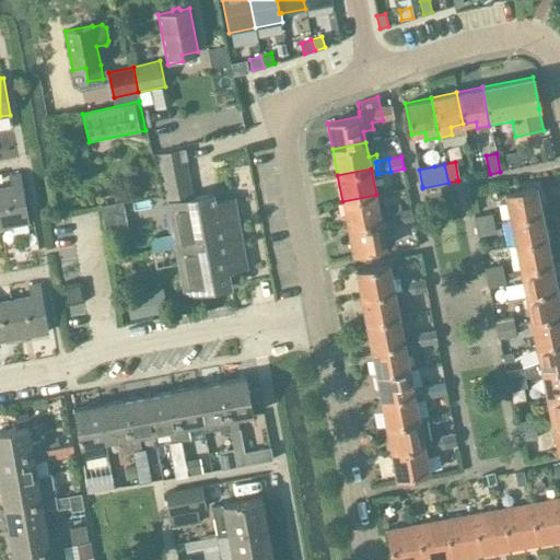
[(212,194),(194,198),(188,172),(162,177),(167,202),(185,294),(230,286),(226,270),(246,267),(233,199),(213,202),(212,194)]
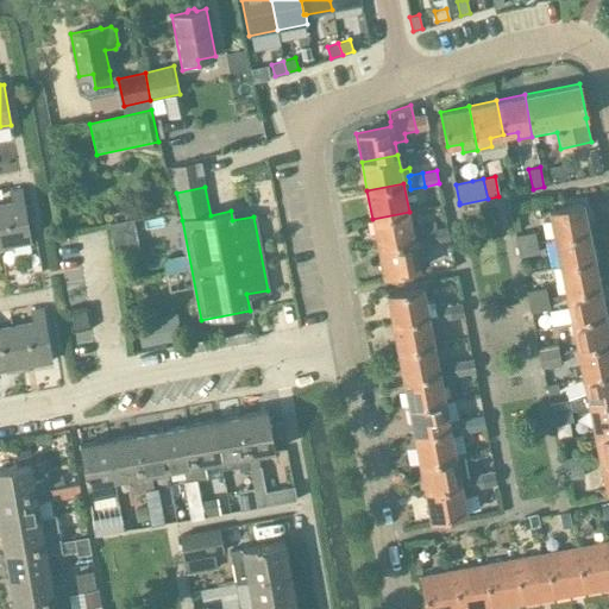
[(13,202),(0,203),(0,248),(30,243),(20,189),(11,190),(13,202)]
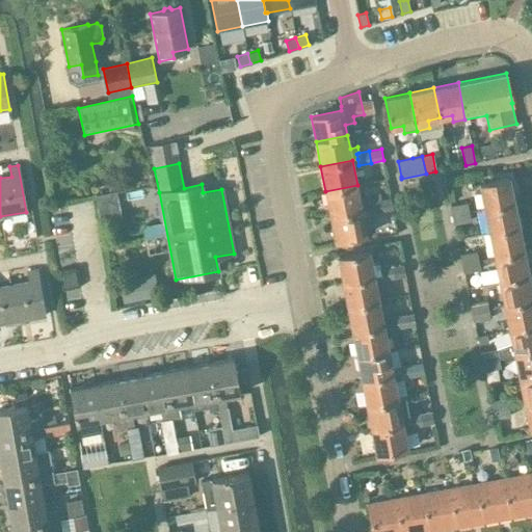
[(484,208),(514,202),(509,178),(479,184),(484,208)]
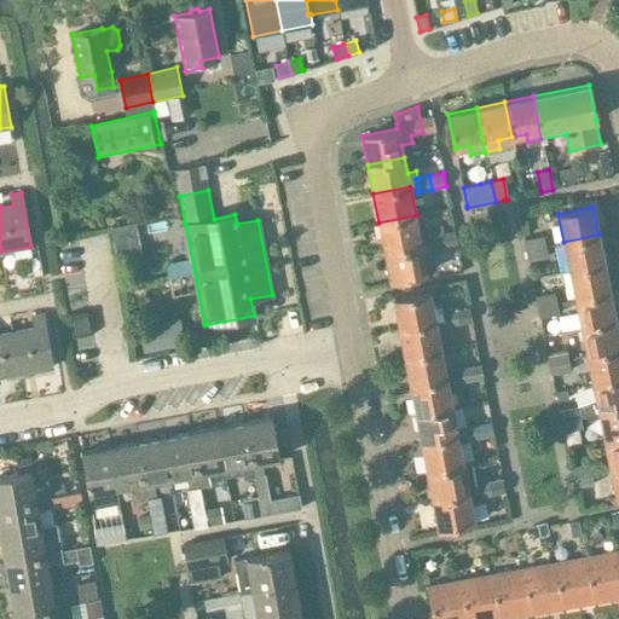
[(379,223),(383,250),(421,244),(416,215),(379,223)]
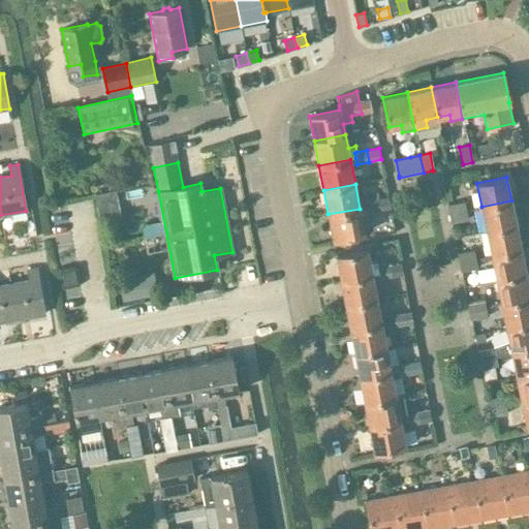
[(96,194),(100,217),(118,214),(114,191),(96,194)]
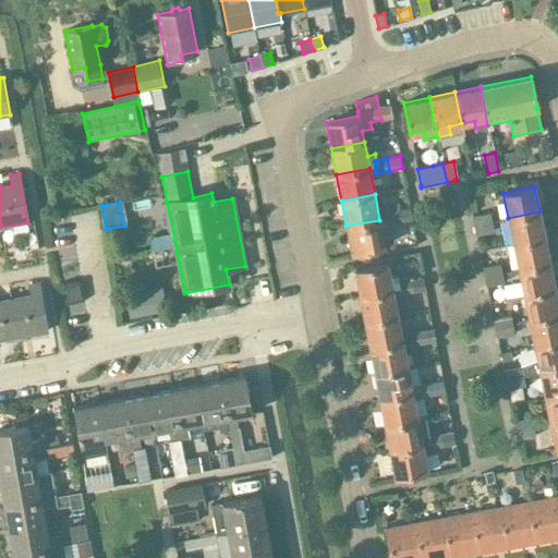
[(397,209),(399,222),(412,219),(410,207),(397,209)]
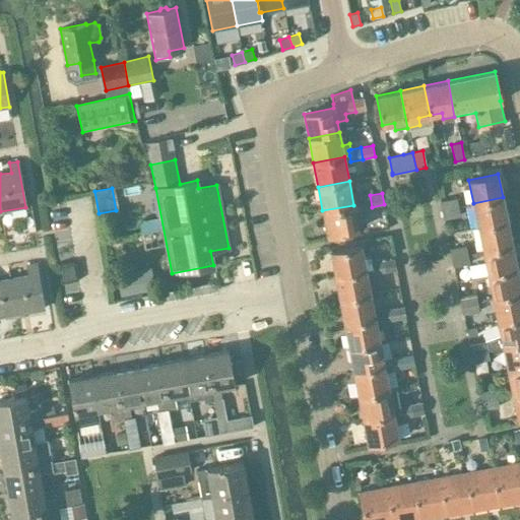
[(360,209),(372,207),(370,195),(358,198),(360,209)]
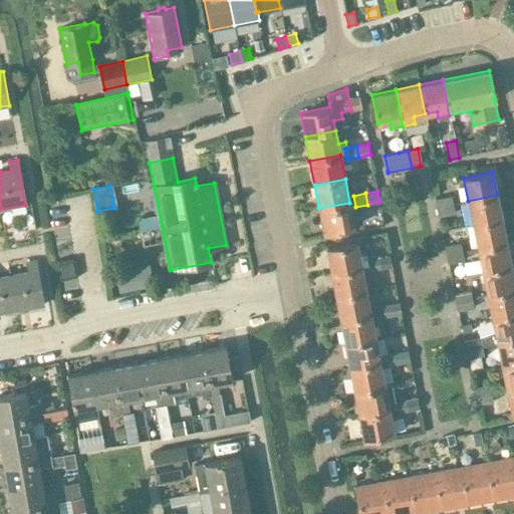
[(451,195),(434,199),(436,208),(453,204),(451,195)]
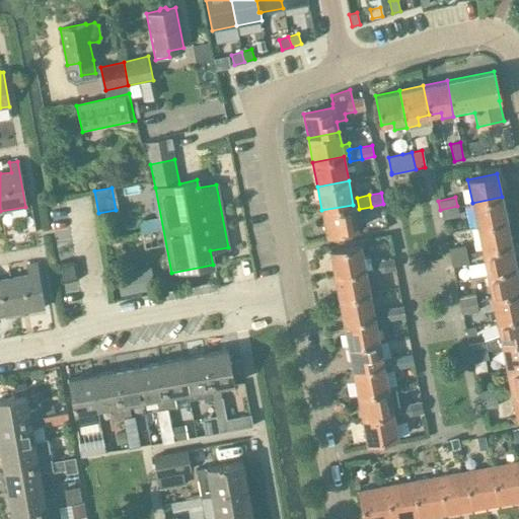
[(507,221),(502,197),(472,203),(477,227),(507,221)]
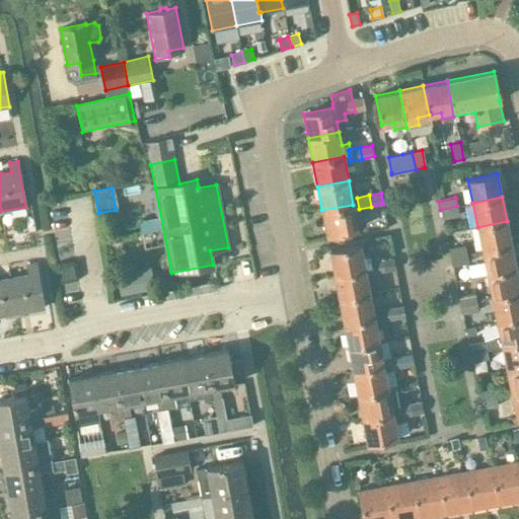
[(48,228),(67,225),(64,202),(45,205),(48,228)]
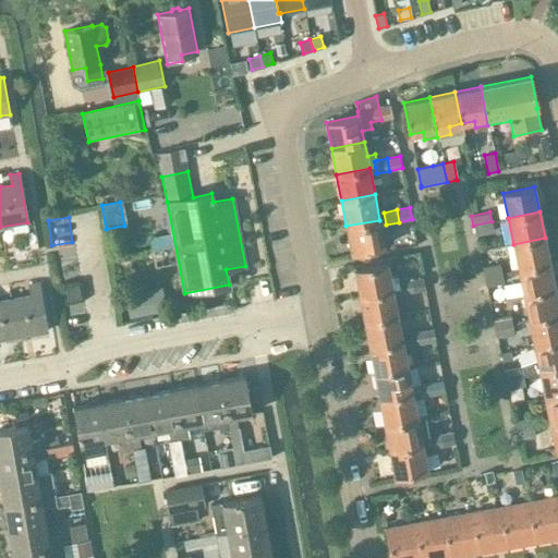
[(385,246),(379,220),(346,226),(351,253),(385,246)]
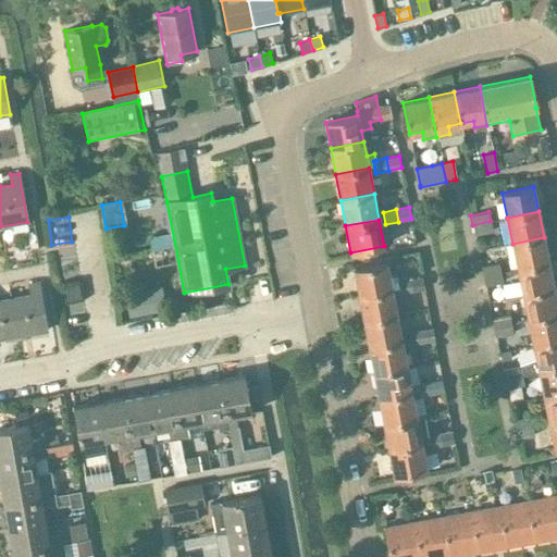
[(491,221),(472,225),(474,235),(493,232),(491,221)]
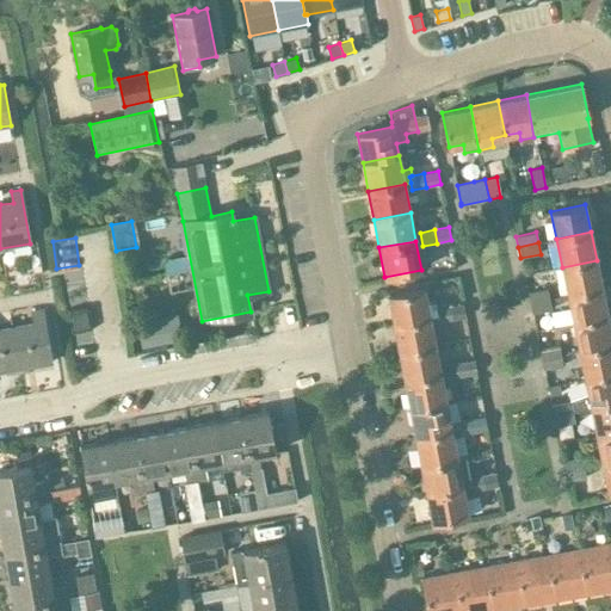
[(597,260),(562,267),(555,269),(559,284),(565,283),(568,295),(602,288),(597,260)]
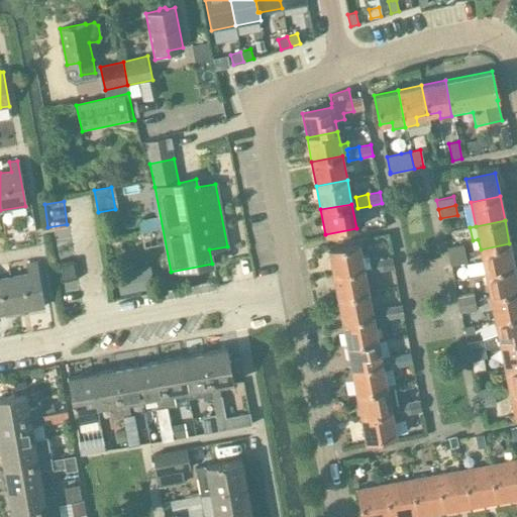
[(358,243),(328,249),(333,274),(364,268),(370,267),(368,255),(362,256),(358,243)]
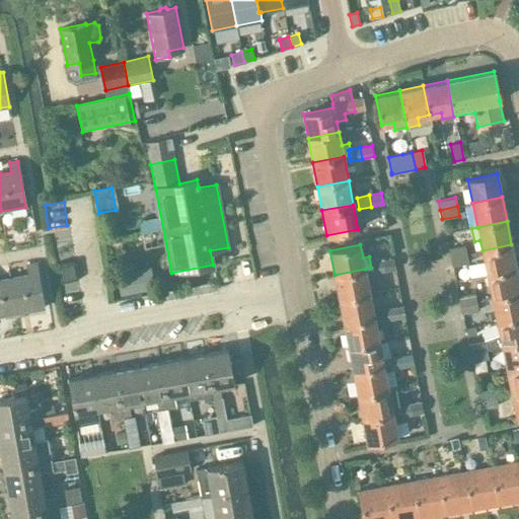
[(448,248),(450,257),(467,253),(465,244),(448,248)]
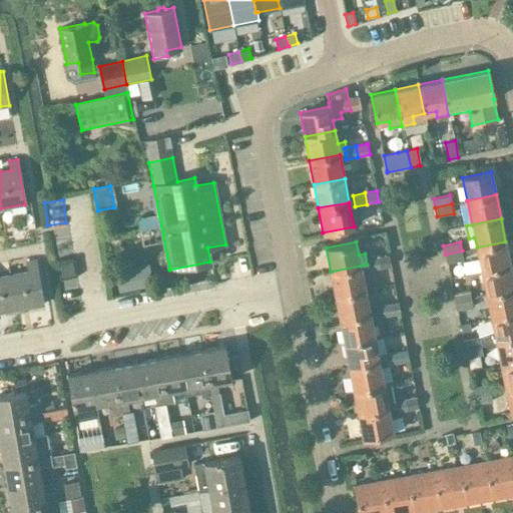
[(510,266),(505,241),(477,247),(481,272),(510,266)]
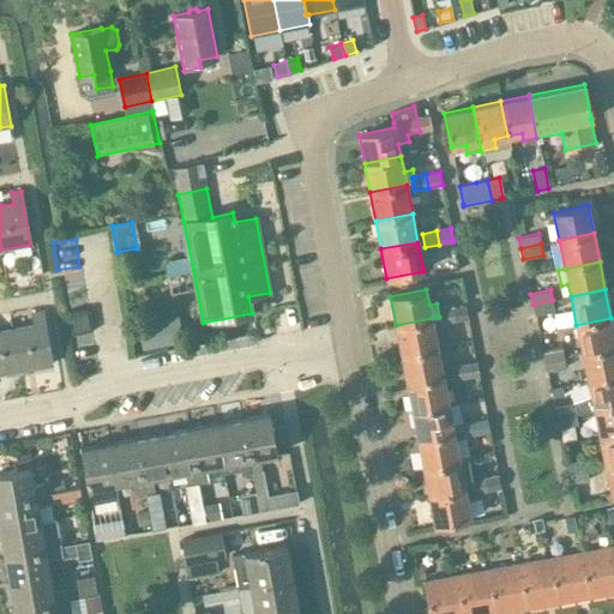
[(553,300),(533,305),(534,315),(554,311),(553,300)]
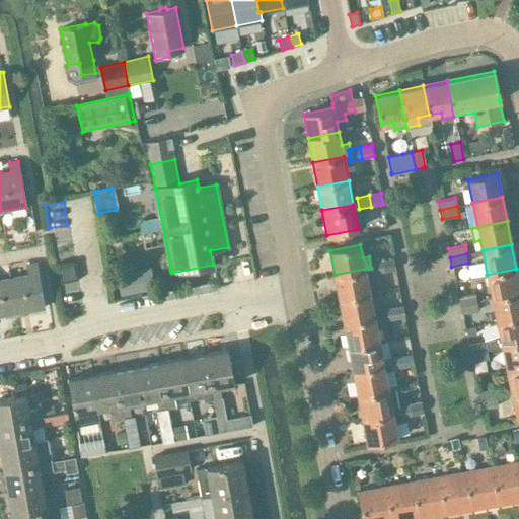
[(381,261),(384,272),(395,270),(393,257),(381,261)]
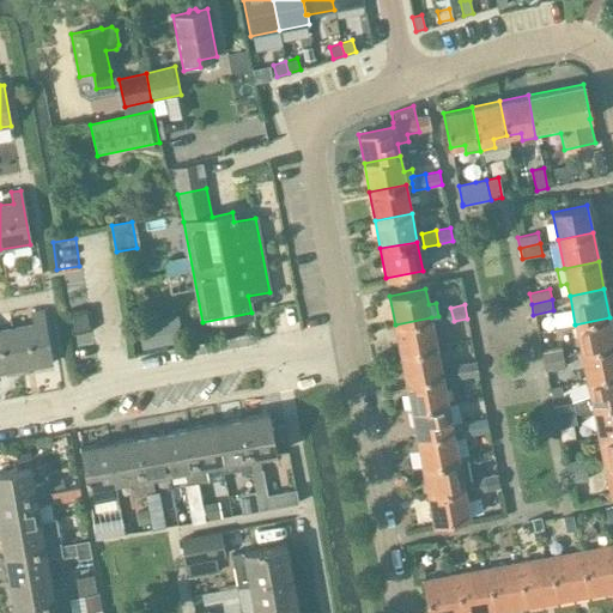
[(450,308),(438,310),(441,323),(454,321),(450,308)]
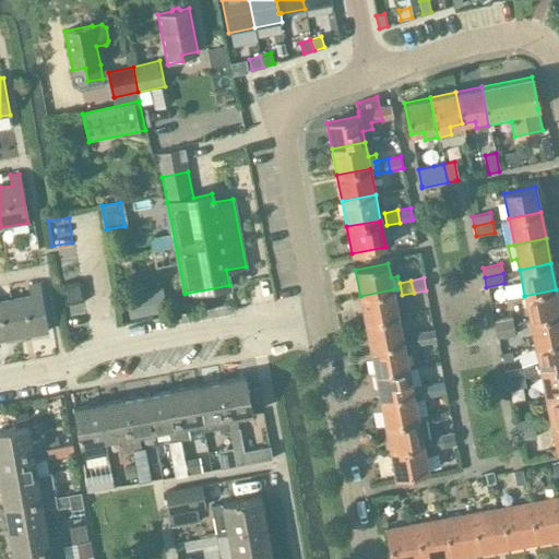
[(31,295),(10,299),(18,337),(47,332),(38,283),(30,285),(31,295)]
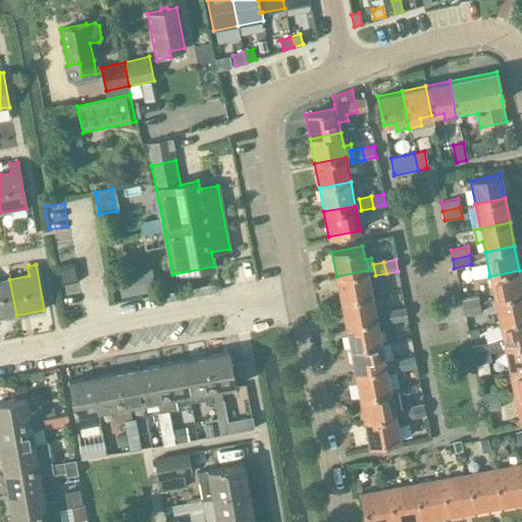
[(73,266),(61,269),(63,280),(75,278),(73,266)]
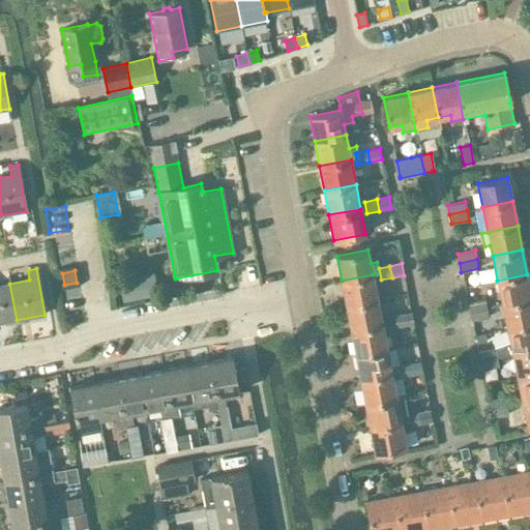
[(373,274),(342,281),(346,305),(378,299),(376,289),(381,288),(379,273),(373,274)]
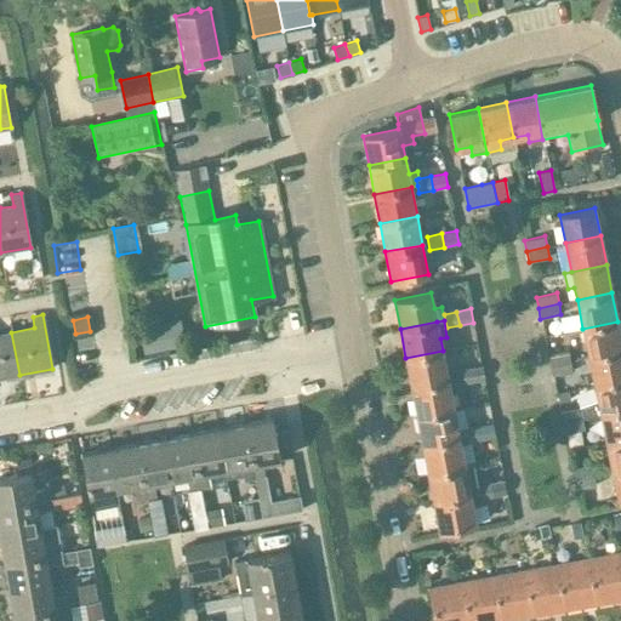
[(588,357),(620,349),(620,337),(617,322),(582,329),(588,357)]
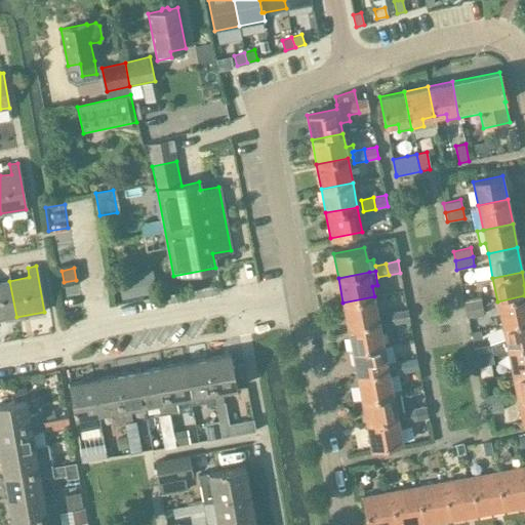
[(138,275),(118,278),(121,297),(142,294),(138,275)]
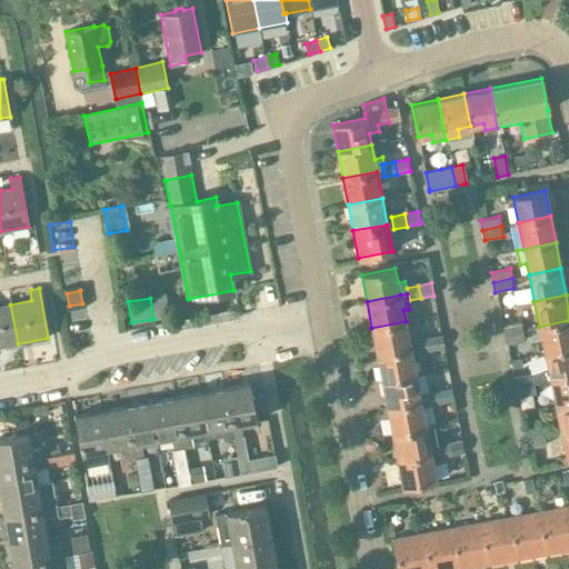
[(0,346),(18,343),(10,305),(0,306),(0,346)]
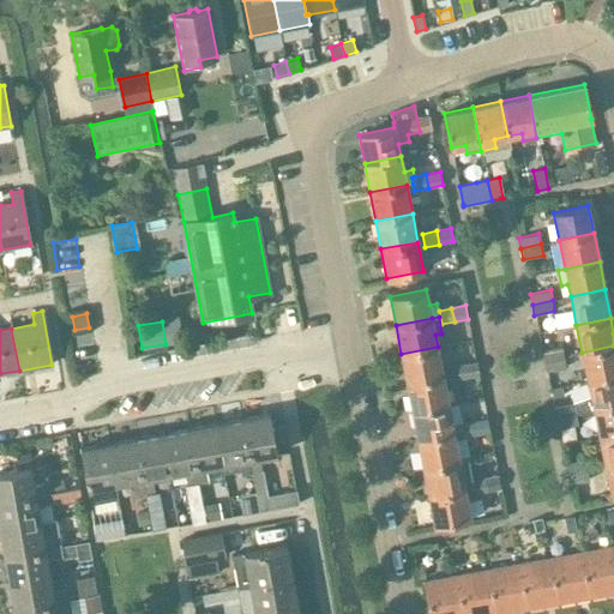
[(543,361),(564,356),(561,345),(541,350),(543,361)]
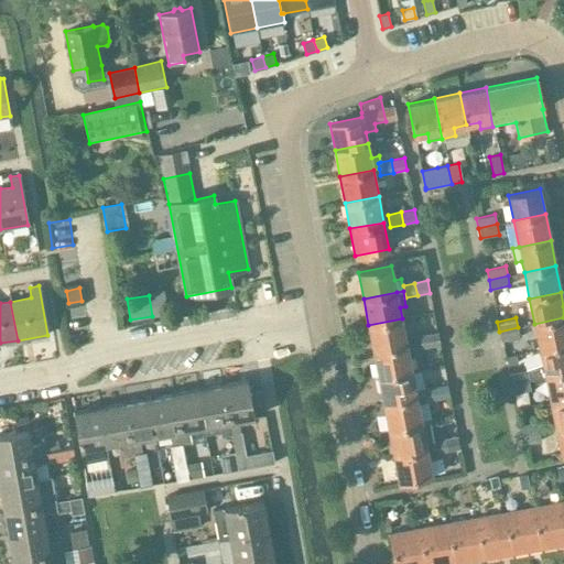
[(563,345),(563,317),(534,324),(540,350),(563,345)]
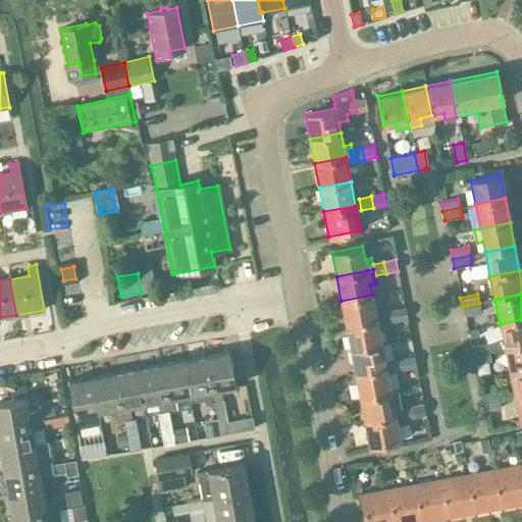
[(372,295),(341,301),(346,324),(376,318),(372,295)]
